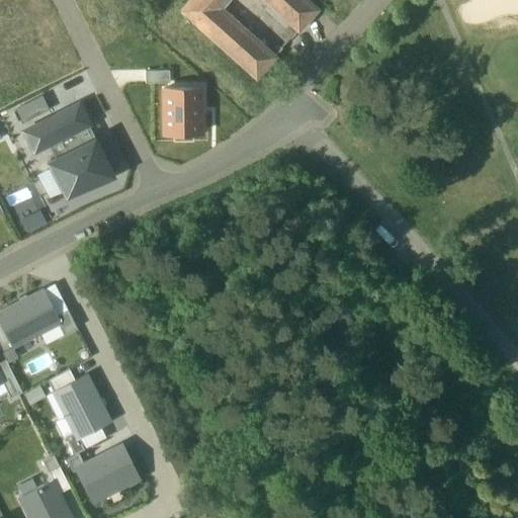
[(186,0),(180,7),(254,75),(273,54),(217,2),(219,0),(263,0),(292,26),(313,5),(308,0),(186,0)]
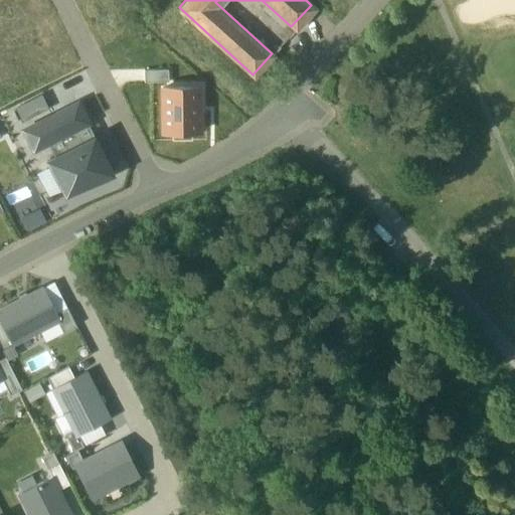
[(143,67),(143,79),(168,78),(167,66),(143,67)]
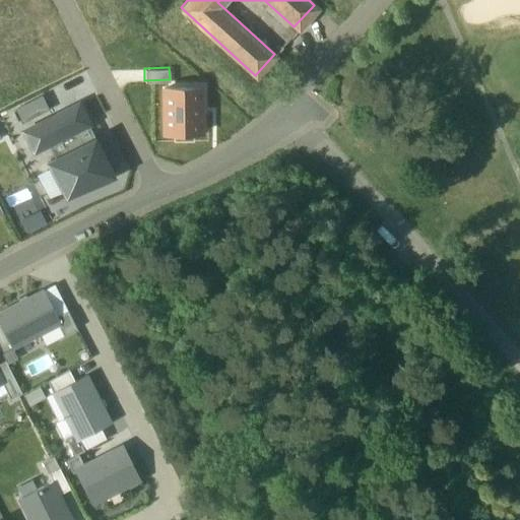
[(163,85),(163,131),(201,130),(200,85),(163,85)]
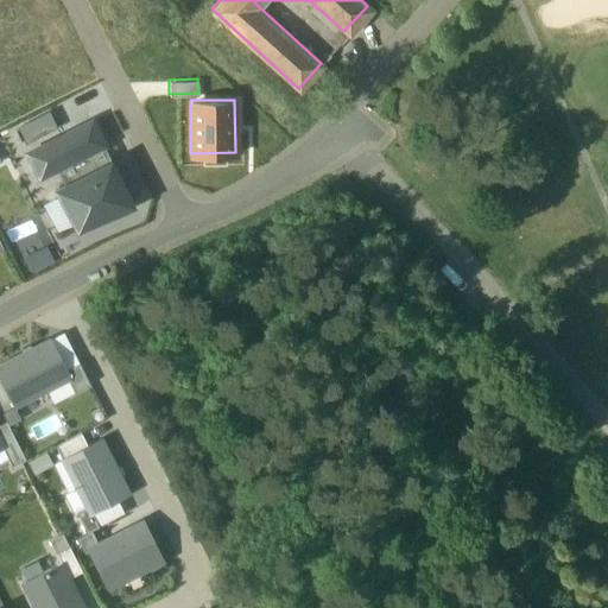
[(75,156),(102,141),(93,120),(29,150),(39,172),(56,164),(75,156)]
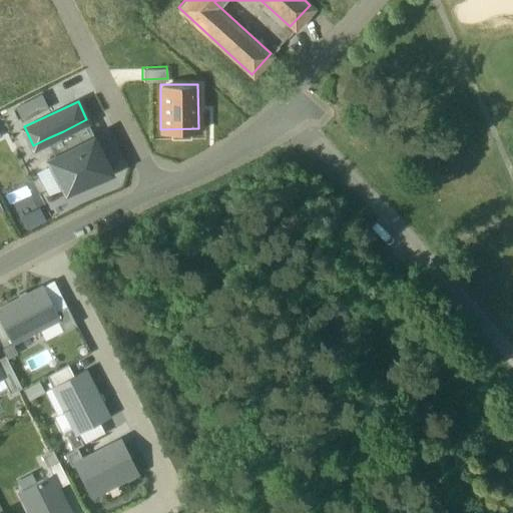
[(47,138),(54,152),(70,144),(63,131),(47,138)]
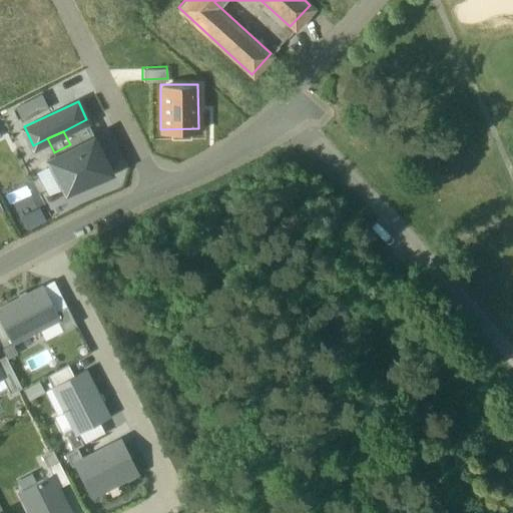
[(64,193),(110,171),(92,133),(54,152),(46,156),(64,193)]
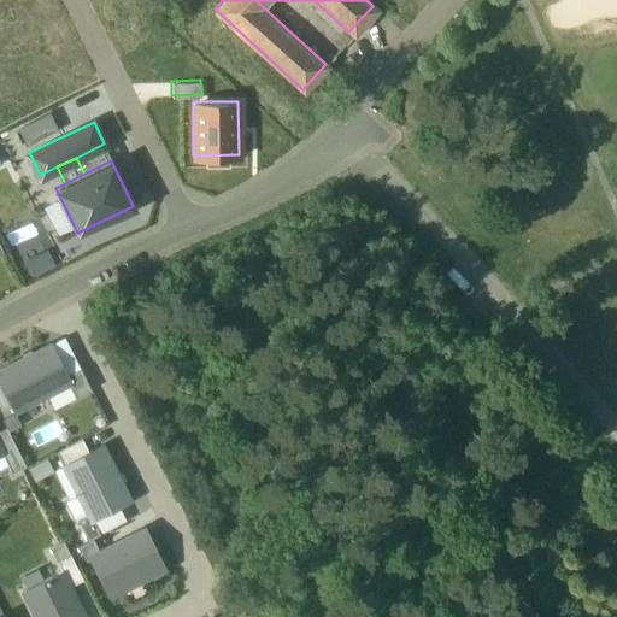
[(0,370),(0,385),(15,413),(48,398),(69,387),(71,386),(51,345),(0,370)]
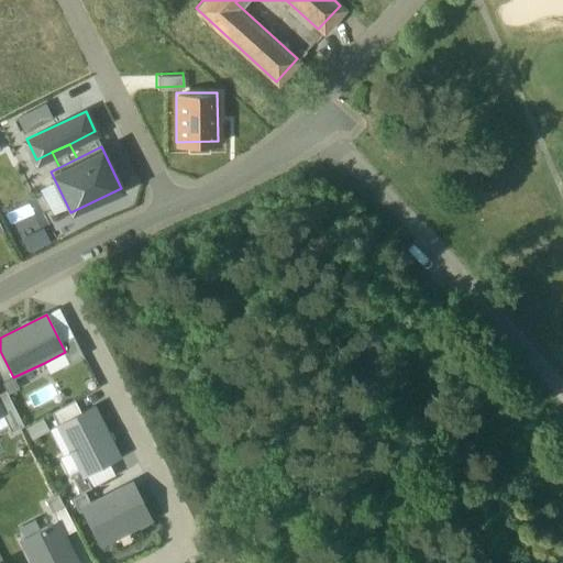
[(63,353),(68,364),(83,357),(74,338),(62,344),(65,352),(63,353)]
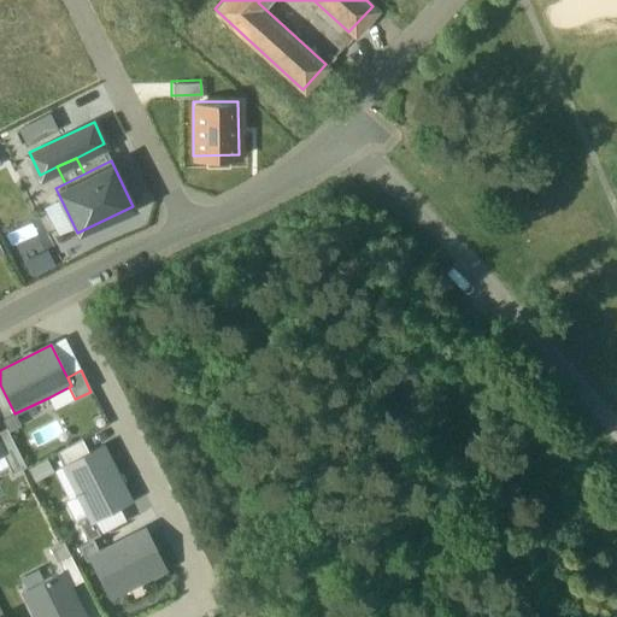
[(54,410),(75,399),(69,387),(48,398),(54,410)]
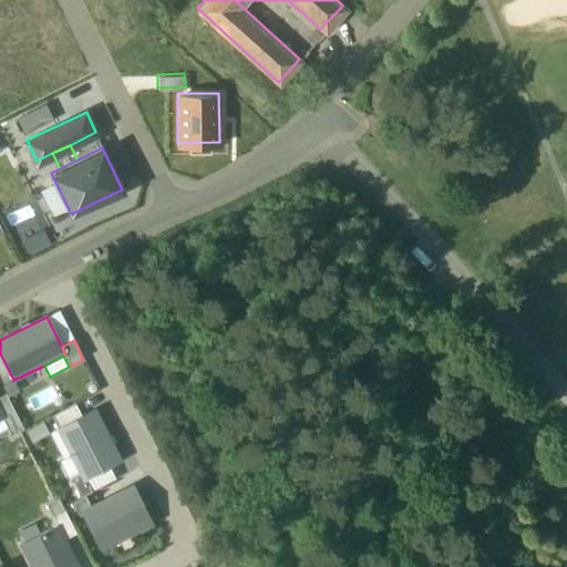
[(13,380),(2,387),(8,398),(19,392),(13,380)]
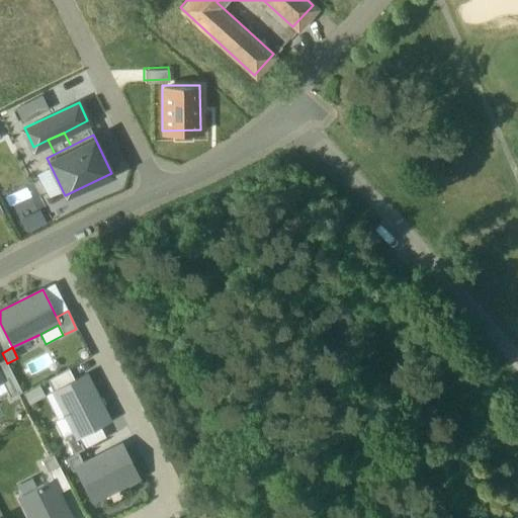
[(5,361),(0,363),(0,375),(11,399),(21,394),(5,361)]
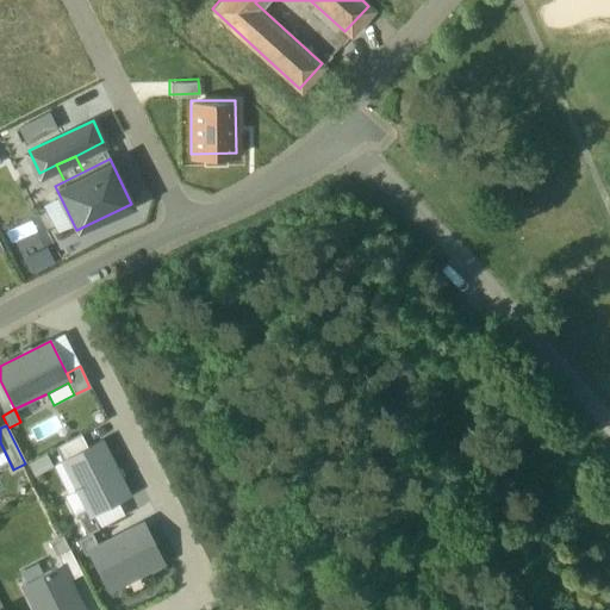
[(81,436),(56,449),(62,461),(87,449),(81,436)]
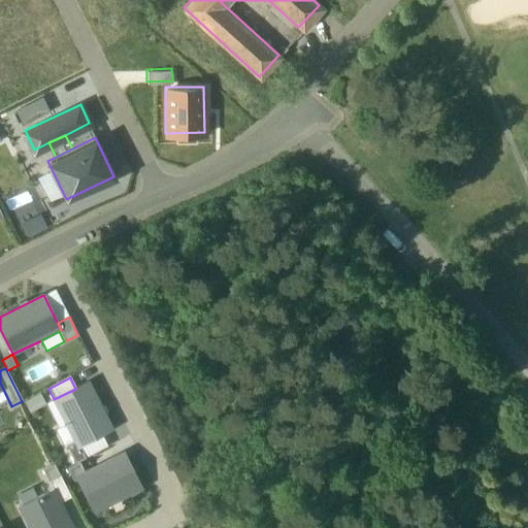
[(75,389),(54,399),(66,424),(75,441),(78,448),(88,442),(112,430),(88,382),(75,389)]
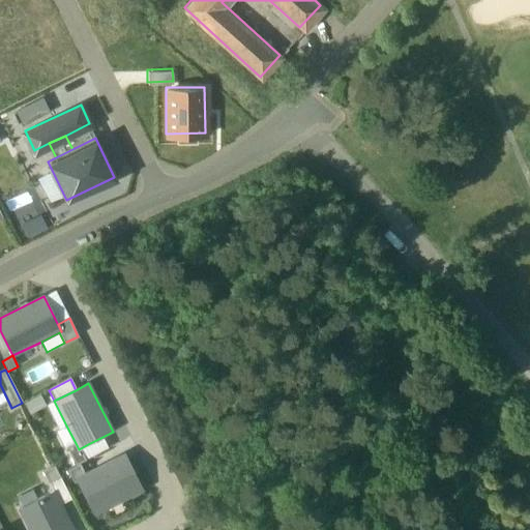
[(30,413),(45,406),(39,395),(25,404),(30,413)]
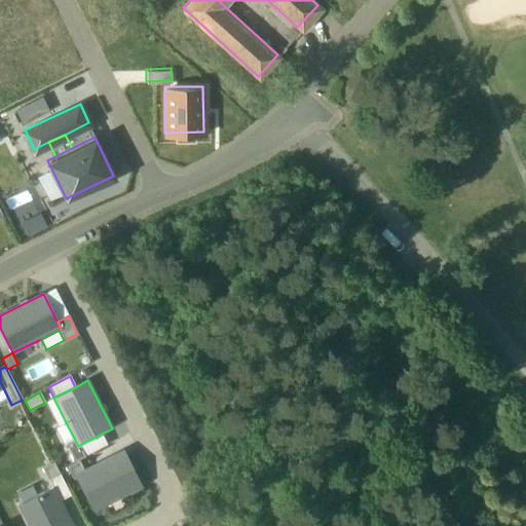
[(75,440),(66,422),(55,428),(64,445),(66,444),(75,440)]
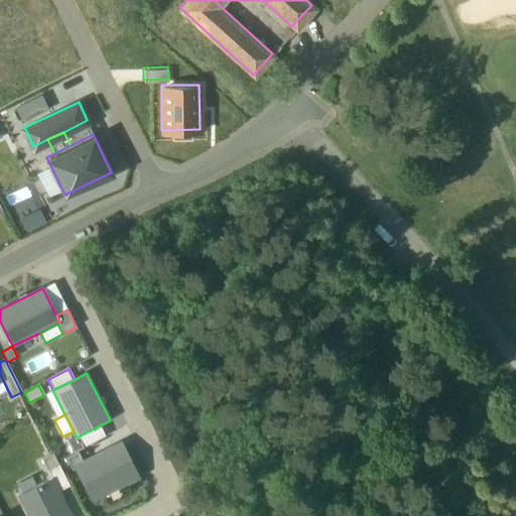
[(74,431),(65,435),(74,453),(92,444),(86,432),(77,437),(74,431)]
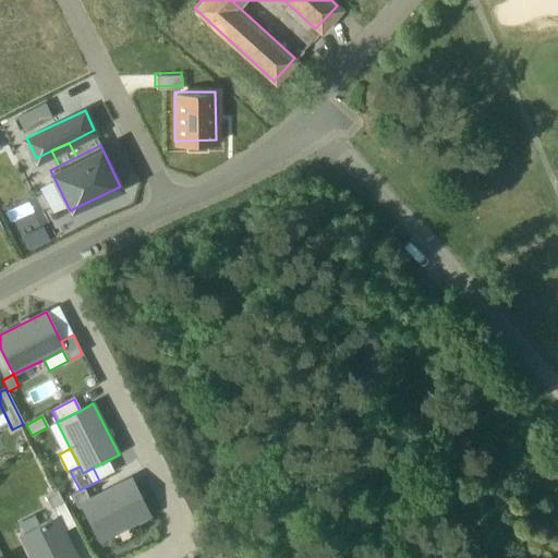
[(134,523),(152,516),(134,485),(120,492),(117,486),(91,499),(84,488),(71,495),(77,508),(82,507),(97,536),(132,519),(134,523)]
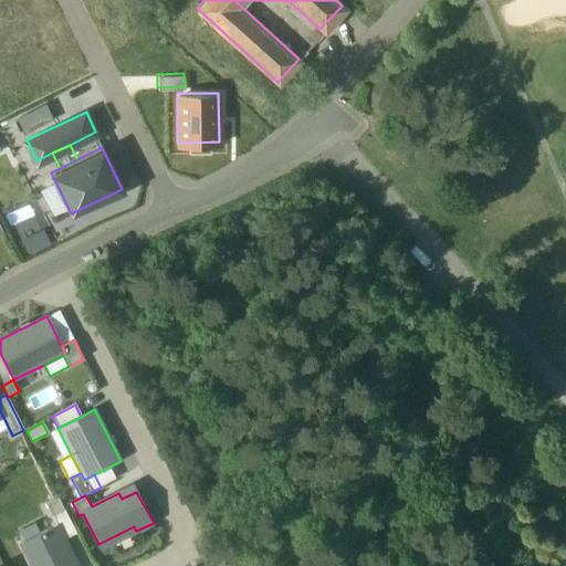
[(58,525),(64,540),(76,533),(59,498),(46,504),(58,525)]
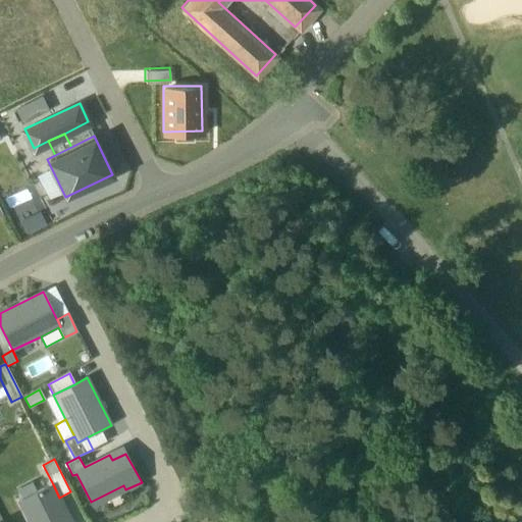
[(53,484),(18,502),(29,521),(71,521),(59,498),(53,484)]
